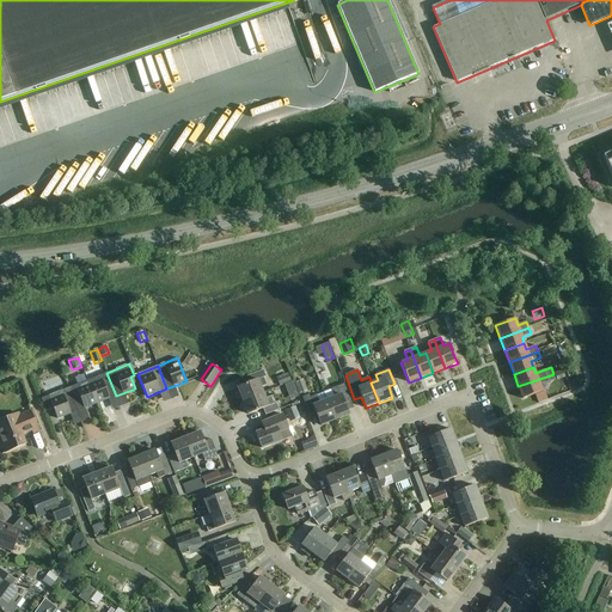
[(243,402),(263,393),(261,387),(267,385),(263,378),(265,377),(263,371),(250,375),(252,383),(238,387),(243,402)]
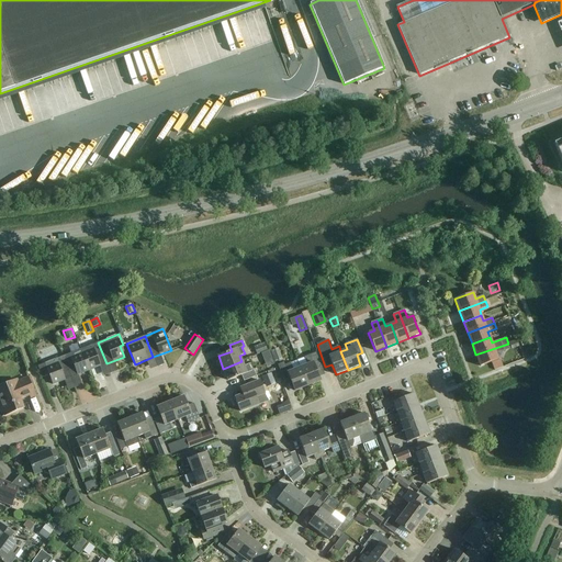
[(306,340),(296,344),(302,358),(311,355),(306,340)]
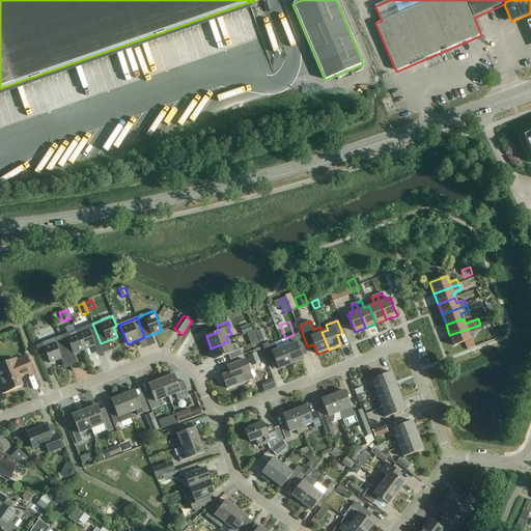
[(481,324),(483,329),(483,331),(491,328),(488,322),(481,324)]
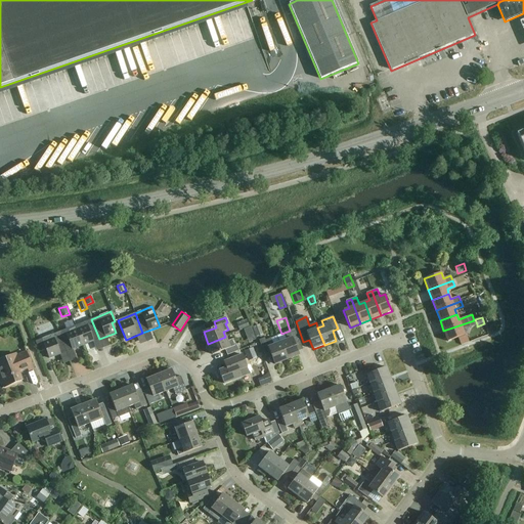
[(83,346),(99,339),(91,319),(75,325),(83,346)]
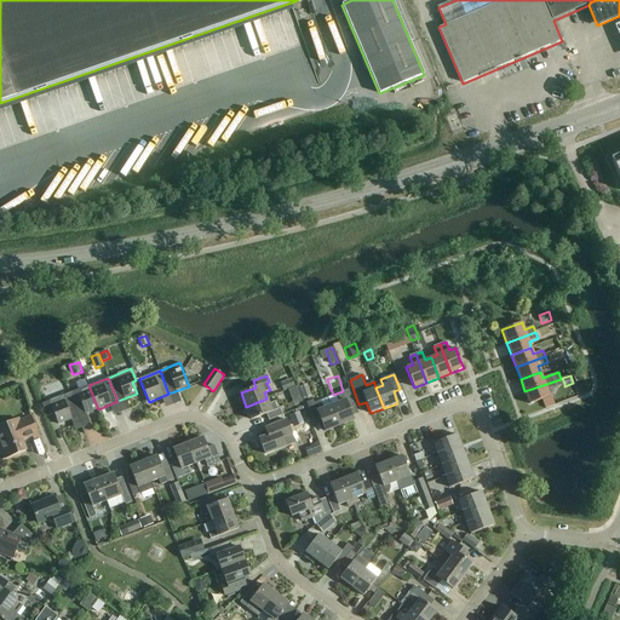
[(285,392),(288,390),(296,386),(293,379),(281,384),(285,392)]
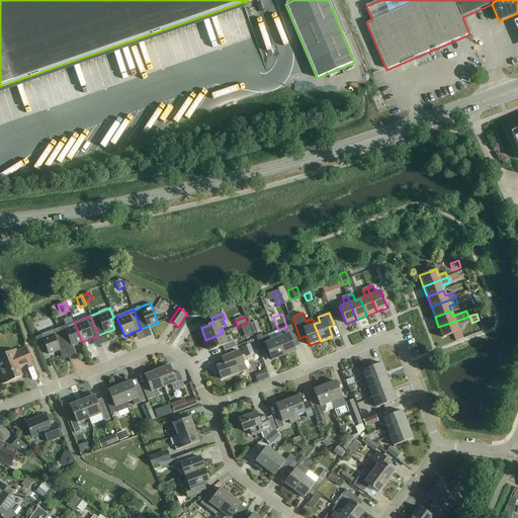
[(462,319),(438,327),(442,338),(459,331),(457,326),(464,324),(462,319)]
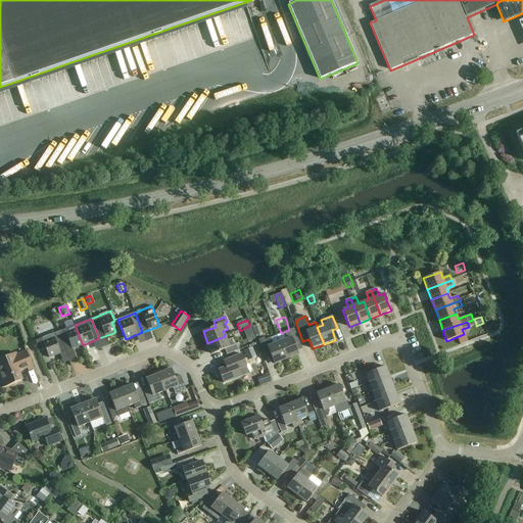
[(255,338),(264,335),(259,324),(251,327),(255,338)]
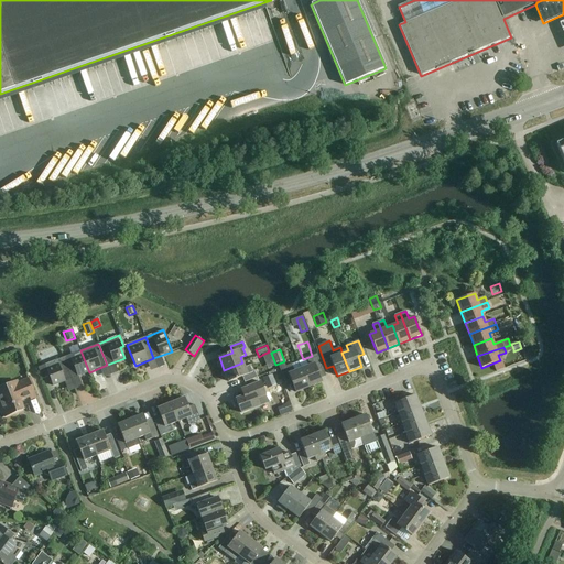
[(63,358),(71,379),(89,372),(80,350),(63,358)]
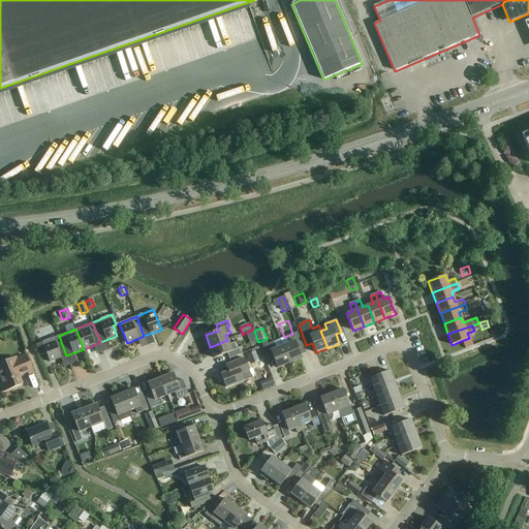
[(246,333),(249,340),(255,337),(252,330),(246,333)]
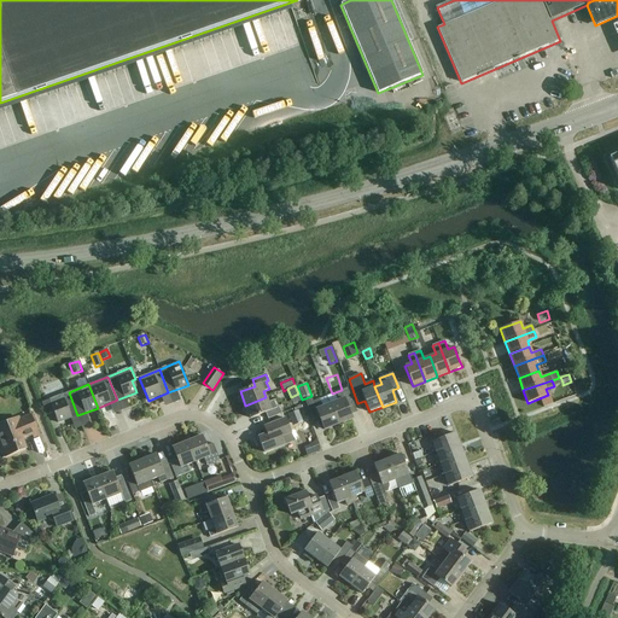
[(330,404),(338,425),(353,419),(347,404),(353,402),(348,389),(334,394),(338,401),(330,404)]
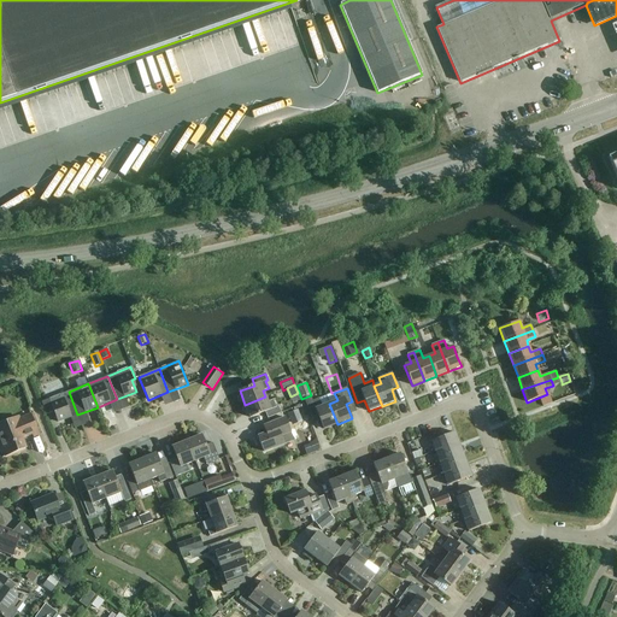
[(77,415),(69,392),(41,403),(46,415),(53,412),(57,423),(77,415)]
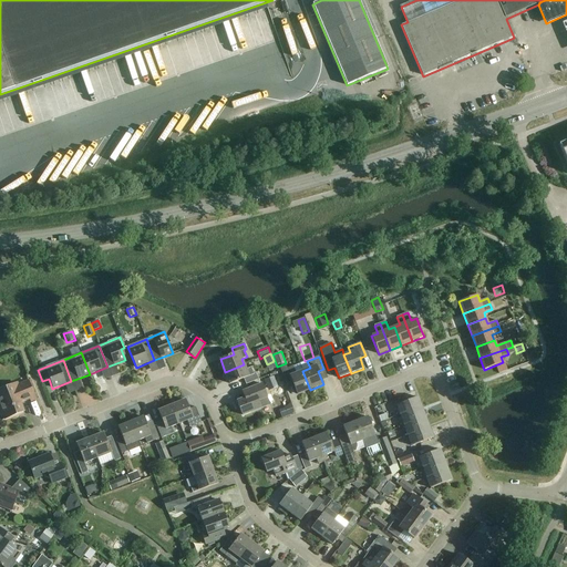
[(244,364),(225,372),(230,384),(244,379),(246,384),(258,380),(256,373),(254,374),(250,368),(246,370),(244,364)]
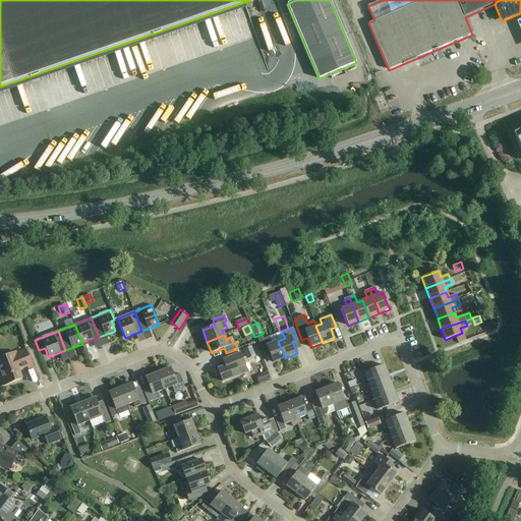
[(285,358),(278,341),(272,343),(269,337),(264,339),(263,337),(257,339),(263,352),(269,350),(273,362),(285,358)]
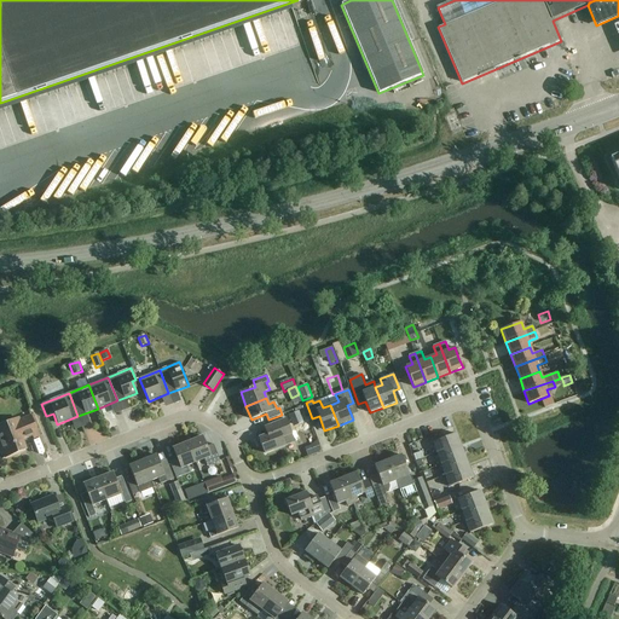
[(299,411),(288,416),(293,427),(304,422),(299,411)]
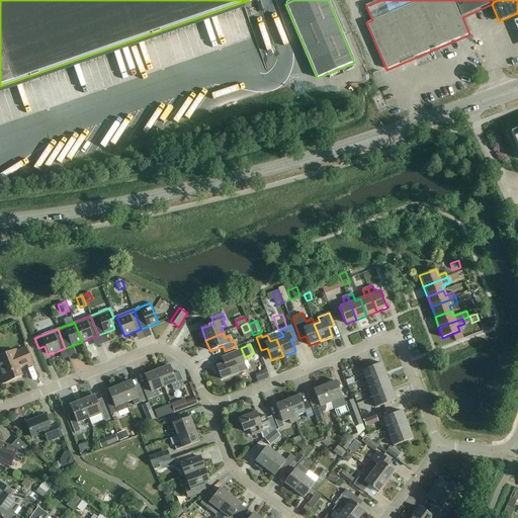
[(31,365),(24,348),(11,353),(11,352),(0,355),(0,372),(4,382),(20,376),(17,368),(27,364),(28,366),(31,365)]
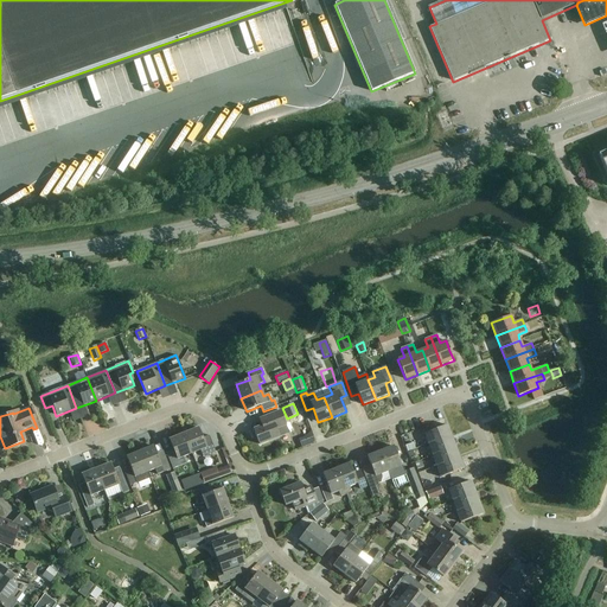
[(260,445),(280,436),(276,429),(286,426),(280,411),(264,417),(267,425),(254,429),(260,445)]
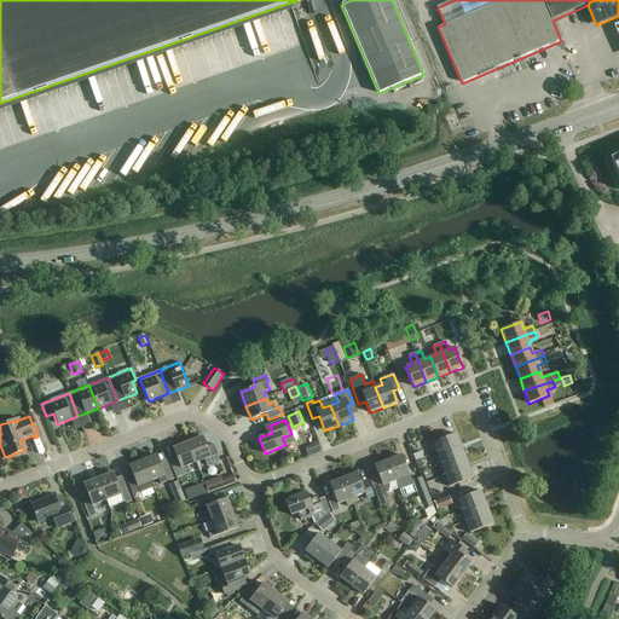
[(437,453),(460,445),(456,433),(433,443),(437,453)]
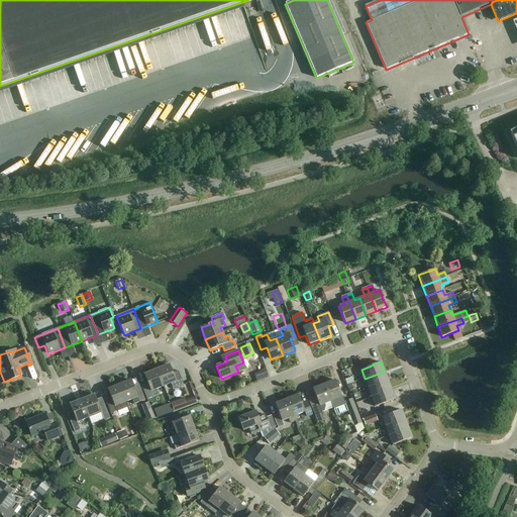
[(157,370),(164,387),(171,384),(173,389),(184,385),(178,372),(173,374),(169,365),(157,370)]
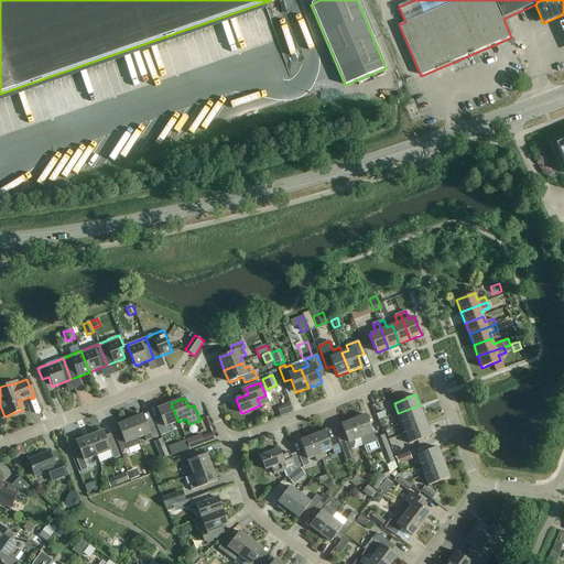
[(171,425),(179,422),(171,403),(158,409),(161,419),(154,421),(161,436),(173,431),(171,425)]
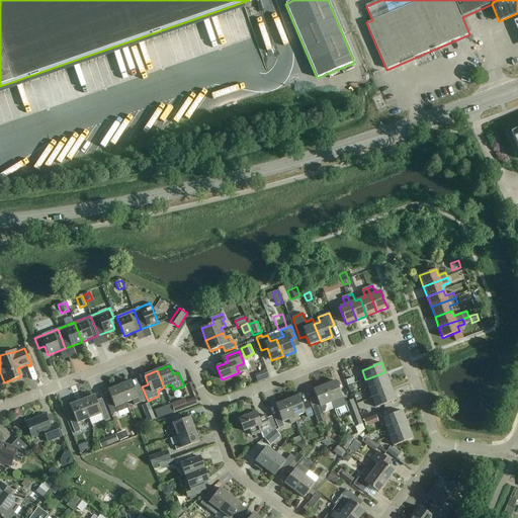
[(384,372),(365,379),(369,389),(389,381),(384,372)]
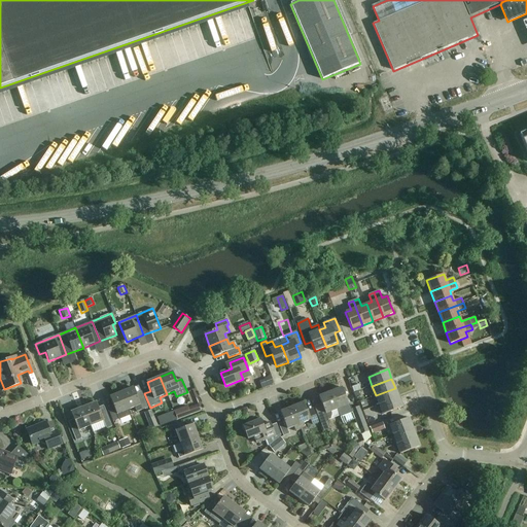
[(342,387),(330,392),(338,409),(342,421),(354,417),(351,410),(352,410),(349,403),(349,405),(342,387)]
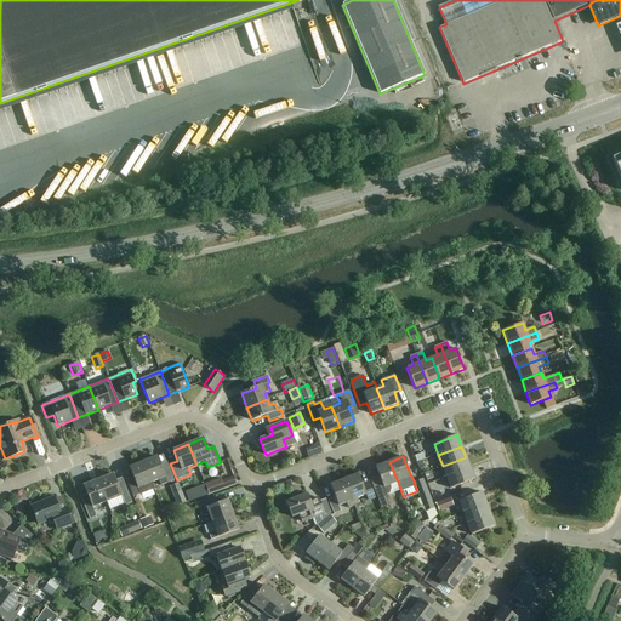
[(157,457),(143,462),(152,483),(159,480),(161,485),(175,480),(169,466),(161,469),(157,457)]
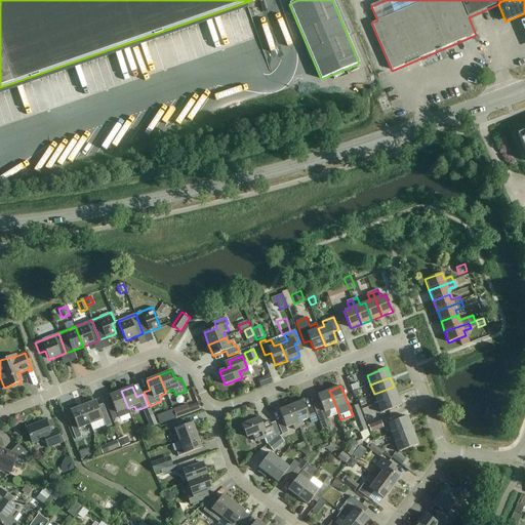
[(378,403),(397,396),(394,387),(374,394),(378,403)]
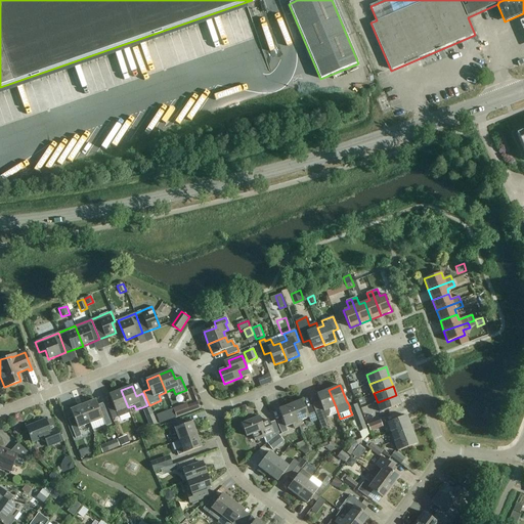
[(130,413),(128,407),(121,390),(108,395),(114,405),(107,407),(113,420),(118,417),(119,418),(130,413)]
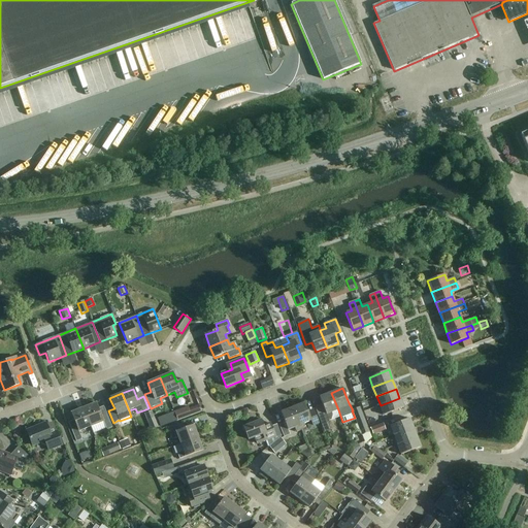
[(331,413),(338,409),(331,393),(320,397),(325,409),(318,413),(323,425),(328,423),(327,421),(331,419),(331,415),(331,413)]
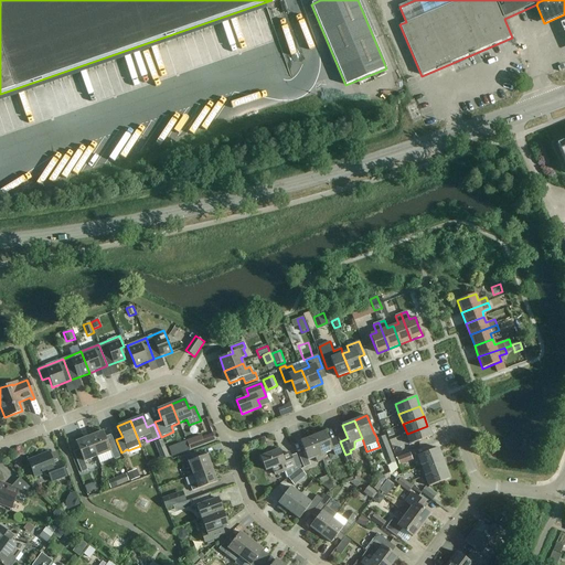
[(427,426),(407,434),(411,444),(432,436),(427,426)]
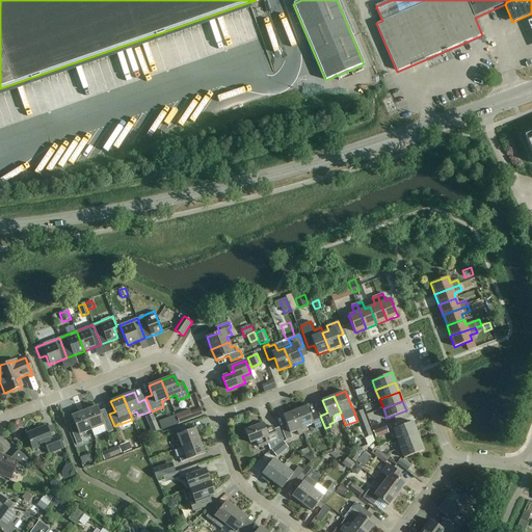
[(84,411),(91,430),(104,425),(107,433),(113,431),(107,417),(102,419),(97,406),(84,411)]
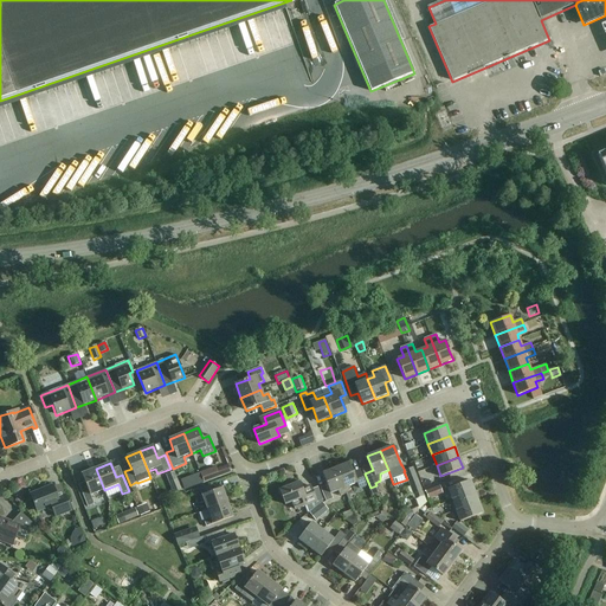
[(335,469),(346,494),(352,491),(349,487),(356,483),(359,489),(366,487),(360,472),(354,475),(349,463),(335,469)]
